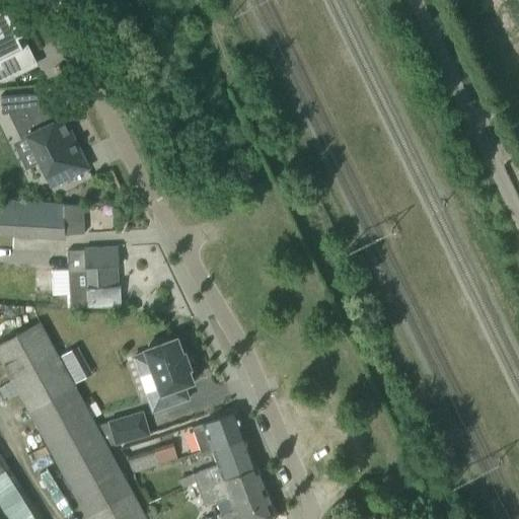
[(5,8),(0,10),(0,82),(5,82),(14,77),(8,65),(26,56),(17,36),(23,34),(17,23),(13,25),(5,8)]
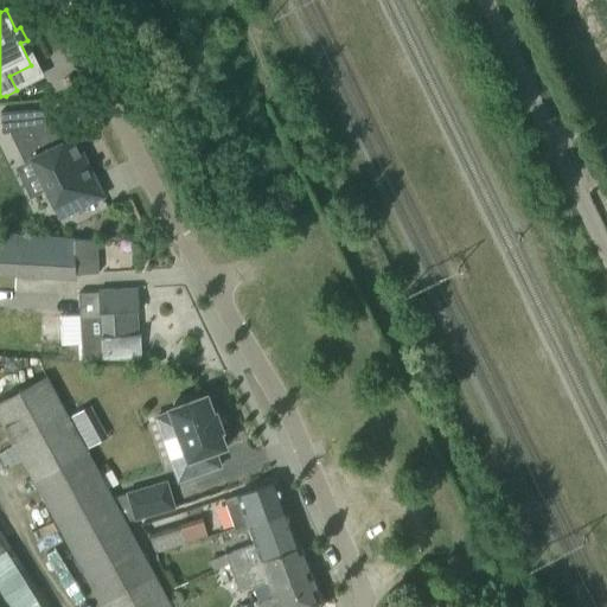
[(45,109),(0,113),(1,133),(10,133),(24,163),(32,159),(61,218),(103,197),(74,136),(61,142),(53,128),(46,128),(45,109)]
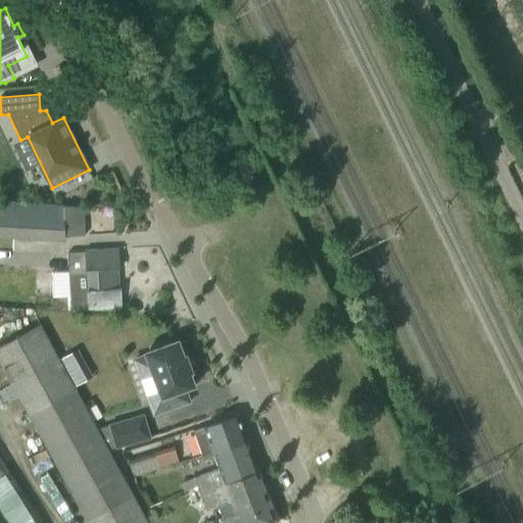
[(0,203),(0,236),(65,240),(65,235),(84,235),(84,209),(0,203)]
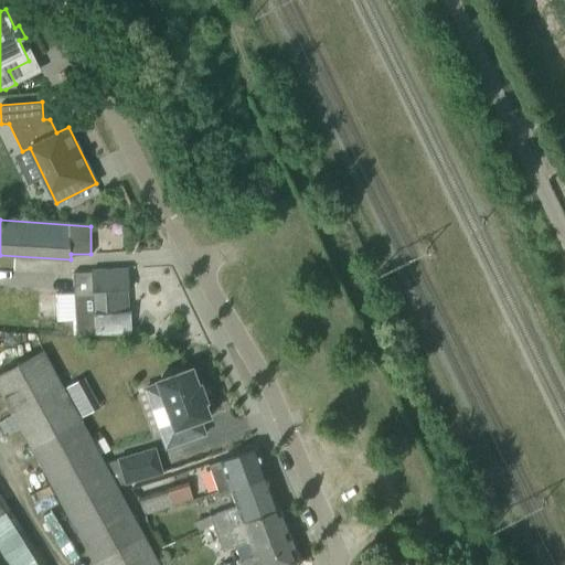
[(92,273),(73,273),(74,296),(75,315),(94,313),(95,334),(109,333),(131,332),(130,311),(128,311),(127,290),(129,290),(128,268),(106,269),(92,270),(92,273)]
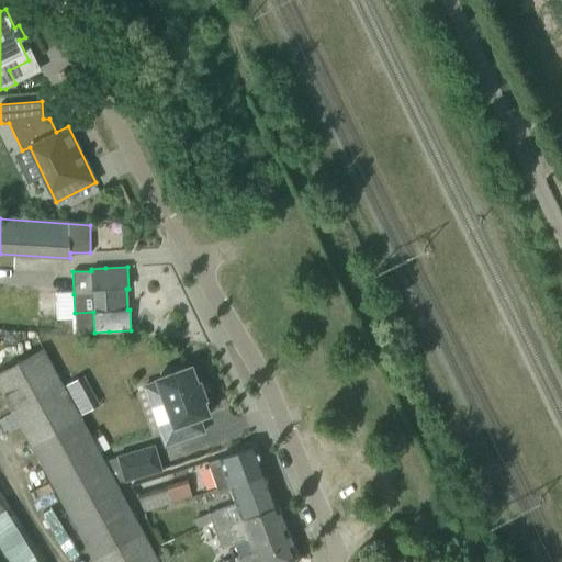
[(157,561),(42,351),(0,373),(0,388),(94,561),(157,561)]
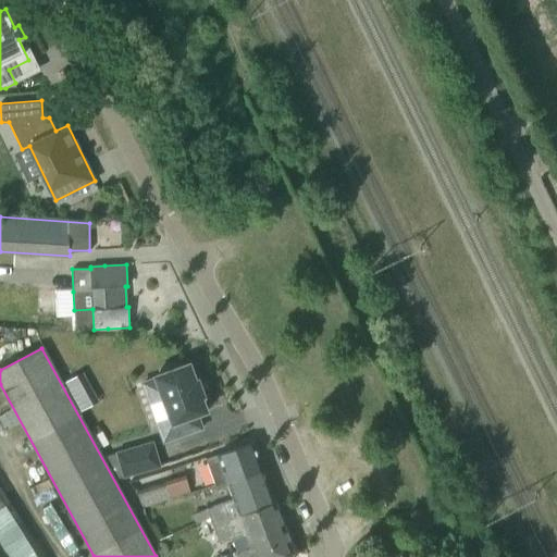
[(190,362),(173,369),(172,364),(160,369),(161,373),(156,375),(156,378),(143,383),(148,399),(163,397),(171,417),(157,421),(164,442),(202,428),(197,415),(208,410),(202,396),(205,396),(198,379),(196,380),(190,362)]
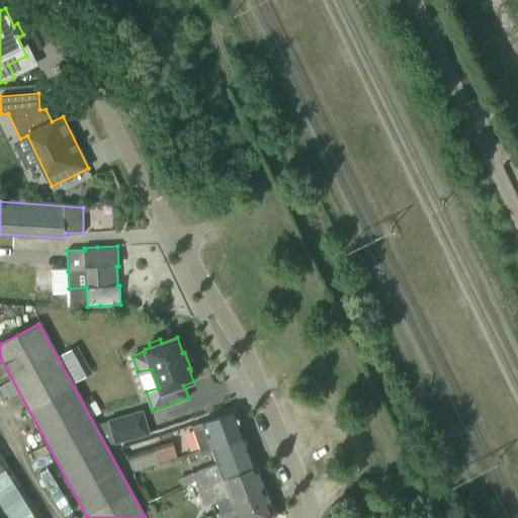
[(115,443),(149,433),(142,411),(108,421),(115,443)]
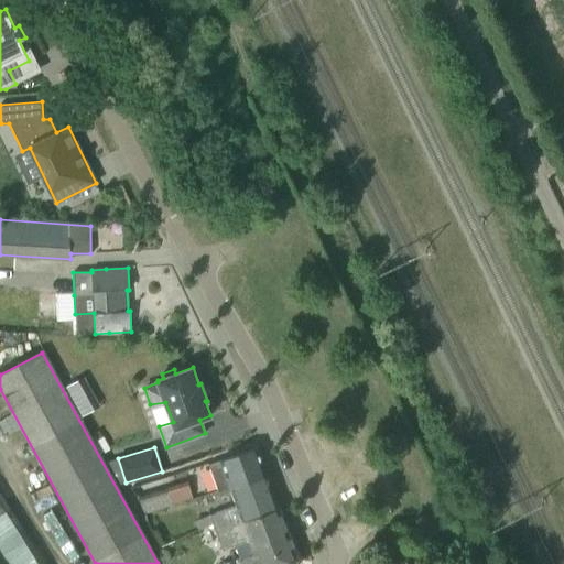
[(218,492),(231,488),(267,475),(258,448),(258,447),(208,465),(218,492)]
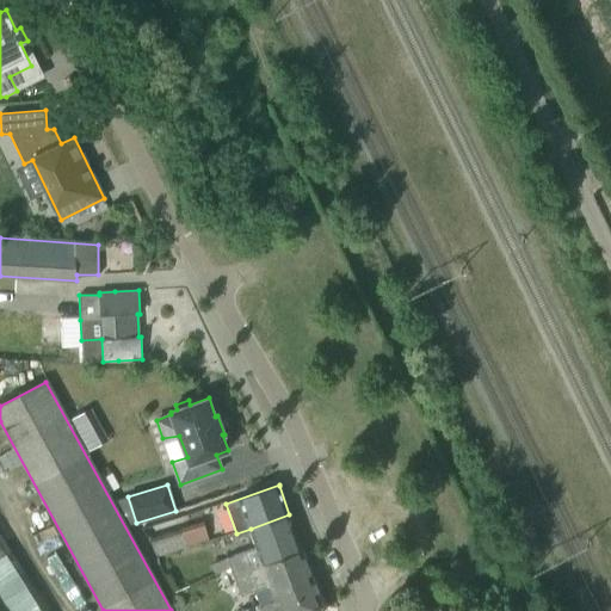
[(227,559),(211,565),(215,574),(230,568),(234,576),(303,550),(289,514),(251,529),(257,548),(227,559)]
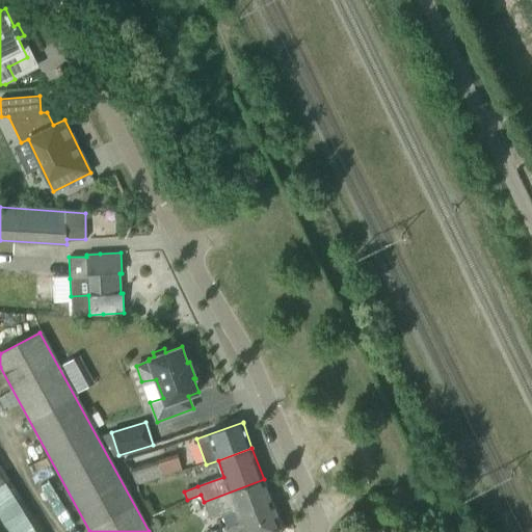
[(158,461),(153,462),(131,470),(135,483),(162,475),(158,461)]
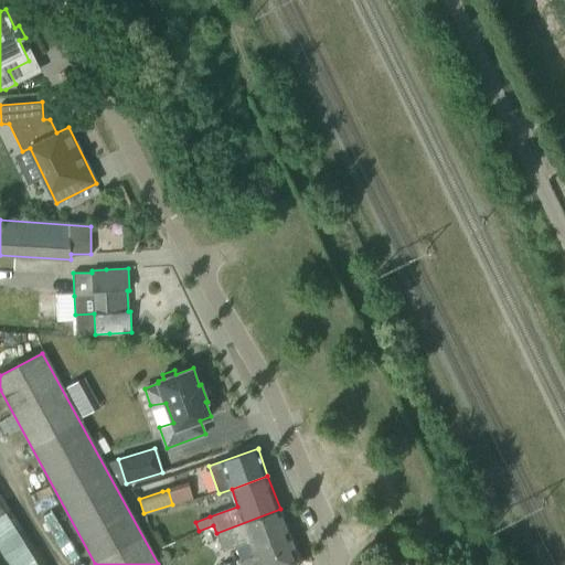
[(240,556),(290,537),(280,509),(216,533),(223,550),(235,545),(240,556)]
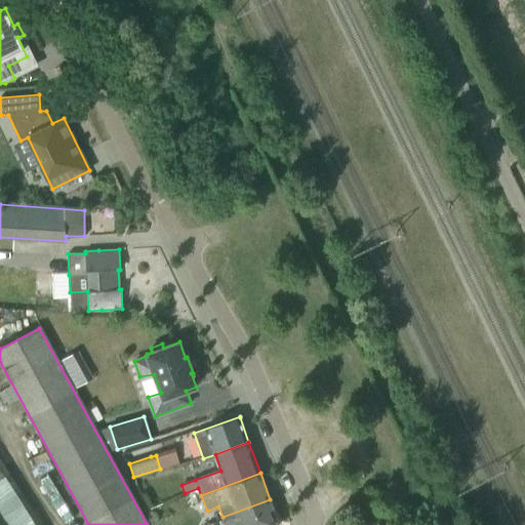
[(278,521),(270,499),(223,517),(224,520),(208,524),(277,524),(280,521),(278,521)]
